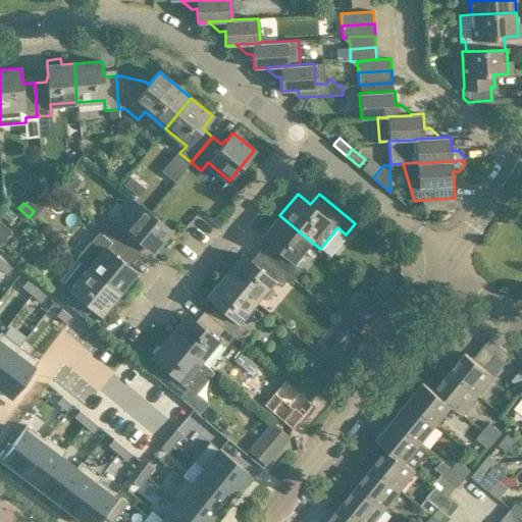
[(114,219),(105,230),(132,252),(140,242),(152,251),(170,229),(154,216),(140,205),(122,226),(114,219)]
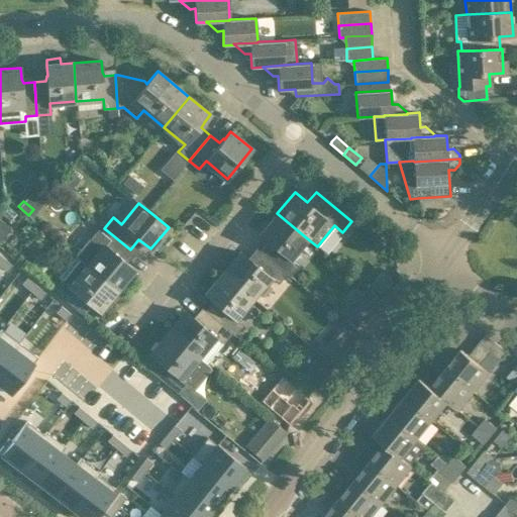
[(291,259),(307,238),(277,213),(269,223),(266,220),(256,231),(272,244),(264,254),(287,274),(290,276),(299,265),(291,259)]
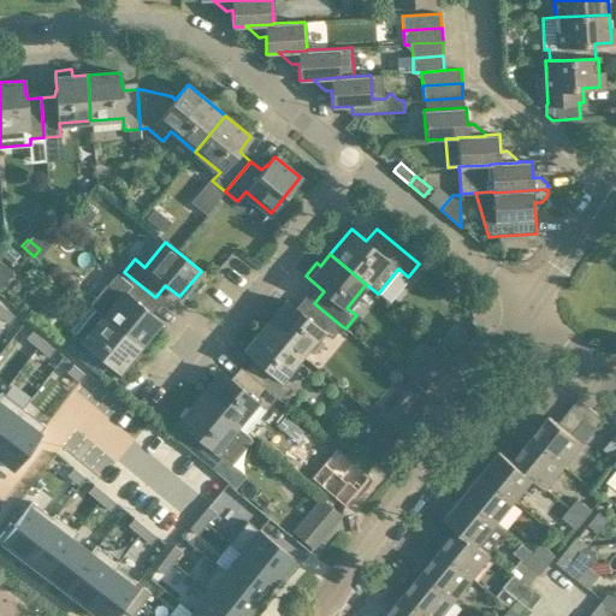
[(116,273),(90,304),(104,315),(104,317),(138,345),(159,321),(146,309),(155,297),(124,272),(120,277),(116,273)]
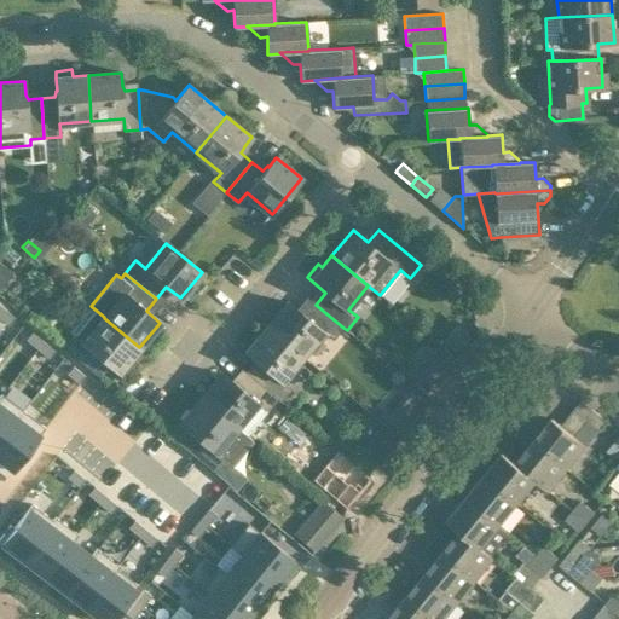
[(343,328),(316,305),(310,301),(300,312),(288,302),(267,328),(302,357),(322,331),(333,340),(343,328)]
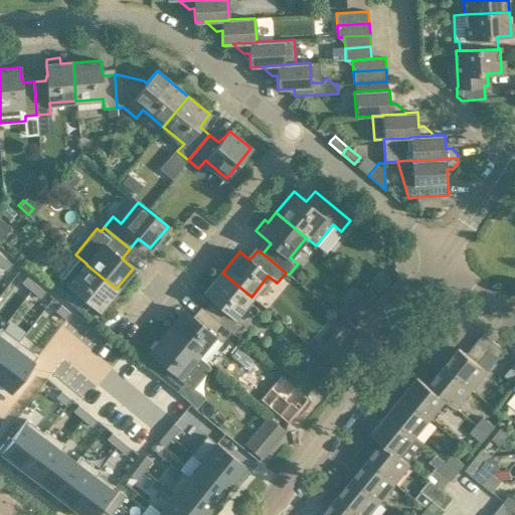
[(61,278),(52,289),(78,310),(87,300),(99,310),(116,289),(87,265),(87,264),(75,254),(58,276),(61,278)]
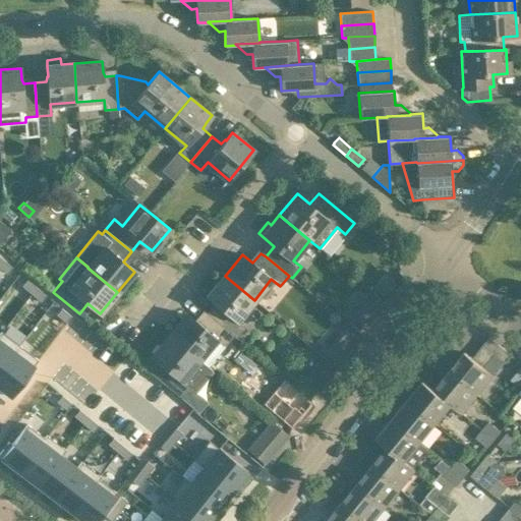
[(2,258),(0,262),(0,268),(7,273),(12,267),(2,258)]
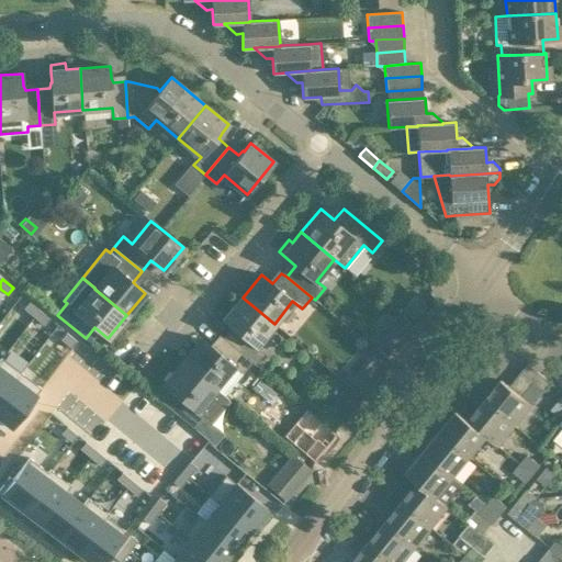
[(257,345),(274,324),(243,298),(223,321),(236,330),(227,343),(251,361),(256,364),(266,352),(257,345)]
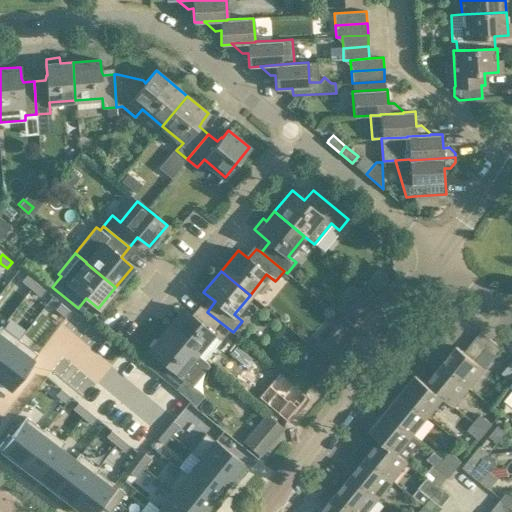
[(26,274),(21,281),(31,288),(36,282),(26,274)]
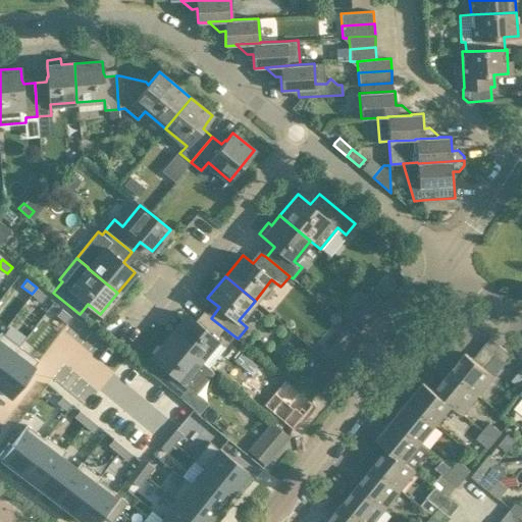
[(37,288),(32,294),(41,302),(46,296),(37,288)]
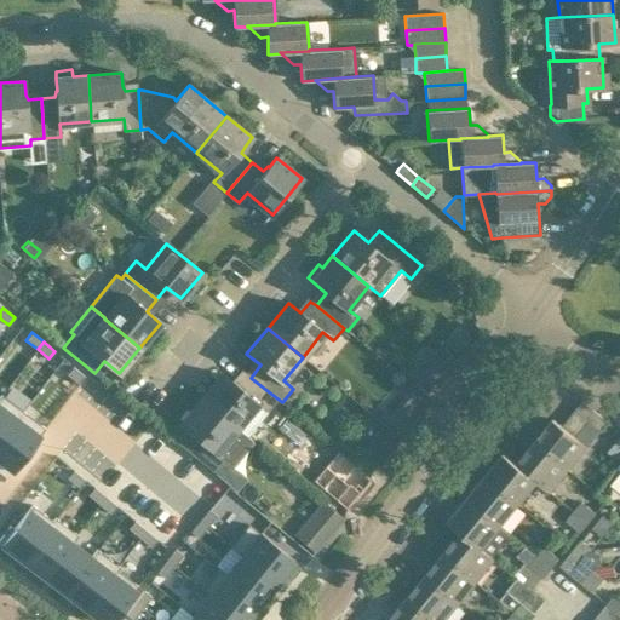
[(73,367),(67,374),(78,384),(84,377),(73,367)]
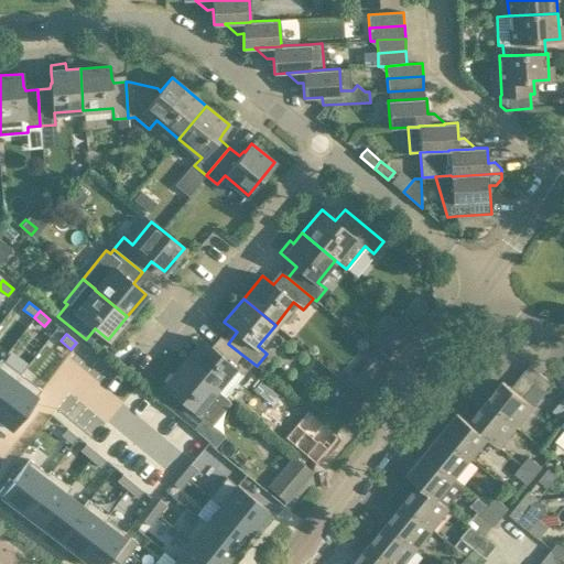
[(252,362),(228,344),(223,339),(214,350),(203,340),(183,364),(215,390),(224,398),(243,375),(252,362)]
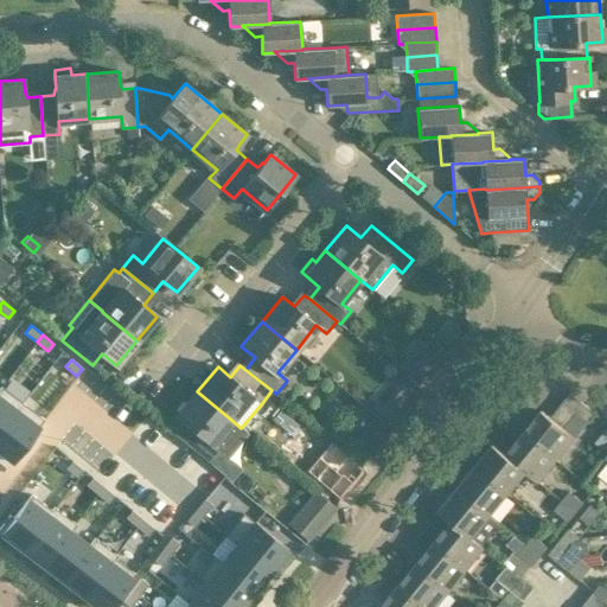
[(2,387),(0,389),(0,432),(23,402),(2,387)]
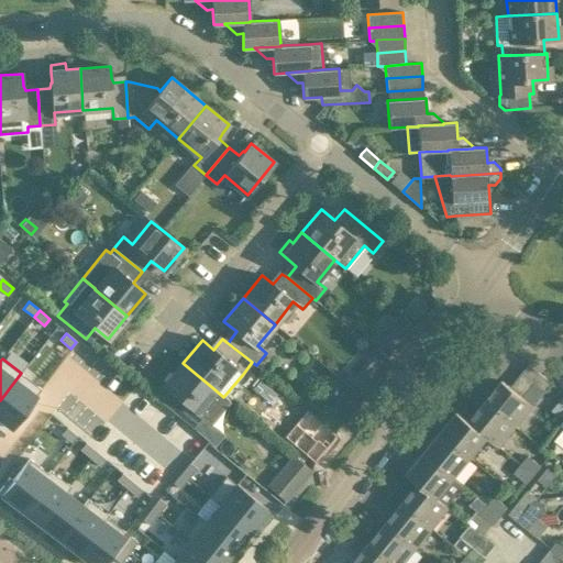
[(214,389),(183,363),(164,386),(172,393),(166,400),(163,404),(195,430),(198,427),(203,420),(210,426),(230,403),(223,397),(214,389)]
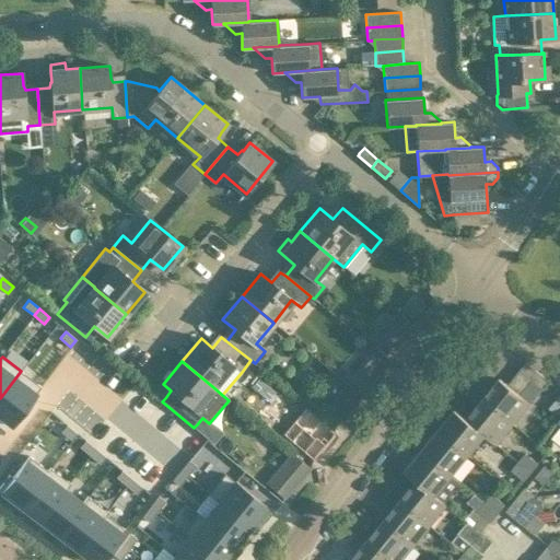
[(543,391),(550,382),(526,362),(508,385),(500,378),(483,399),(514,424),(531,404),(521,395),(532,382),(543,391)]
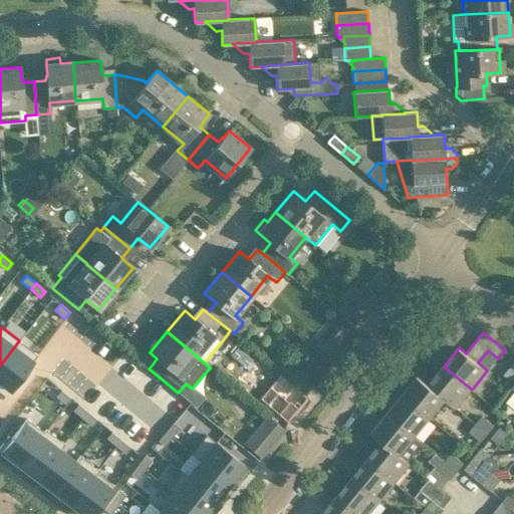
[(19,340),(0,365),(0,381),(10,390),(37,354),(19,340)]
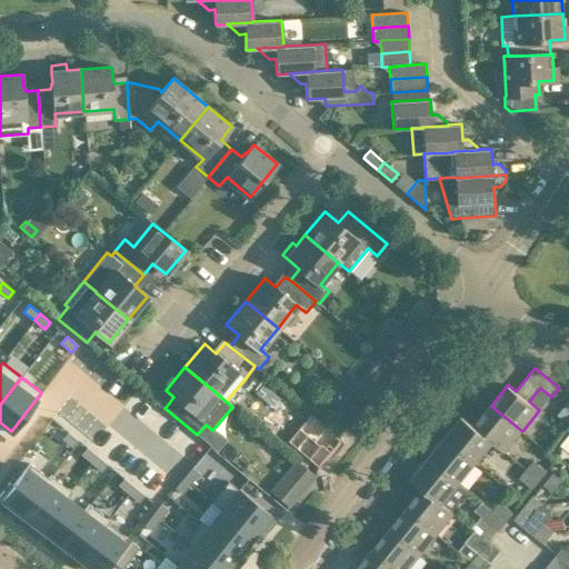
[(333,420),(345,429),(363,406),(350,395),(337,411),(339,413),(333,420)]
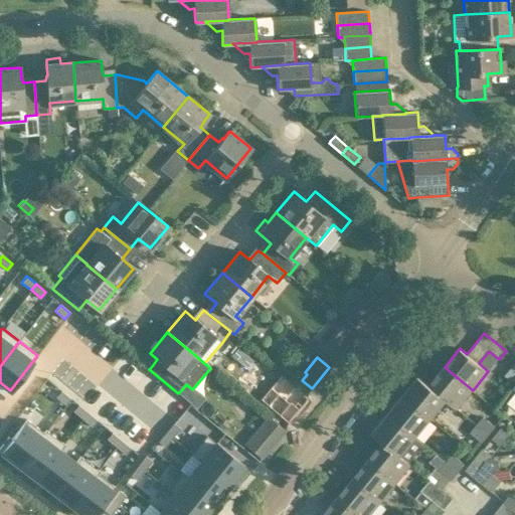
[(445,367),(430,385),(430,386),(447,400),(457,409),(473,390),(445,367)]
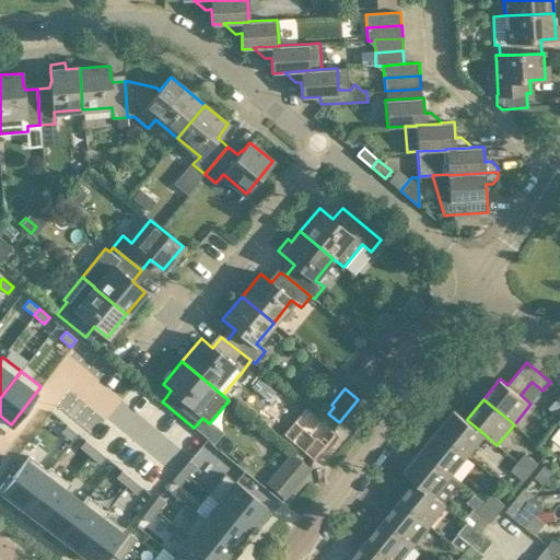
[(305,407),(282,434),(313,461),(336,433),(305,407)]
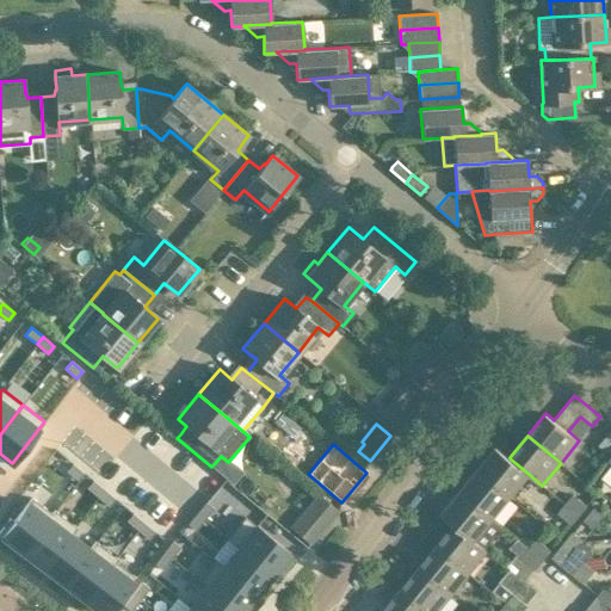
[(510,458),(510,457),(497,446),(479,469),(512,497),(529,475),(530,475),(510,458)]
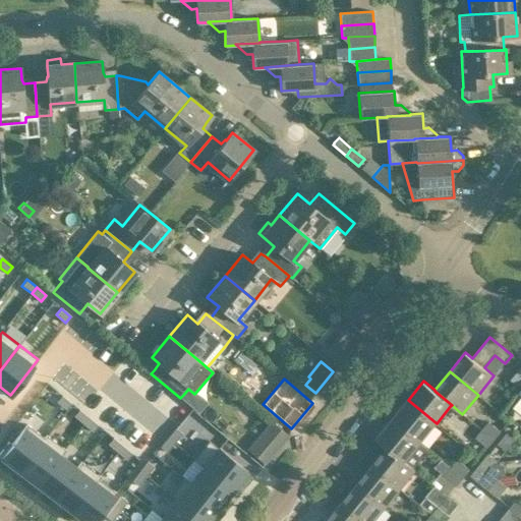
[(62,396),(57,402),(66,410),(71,403),(62,396)]
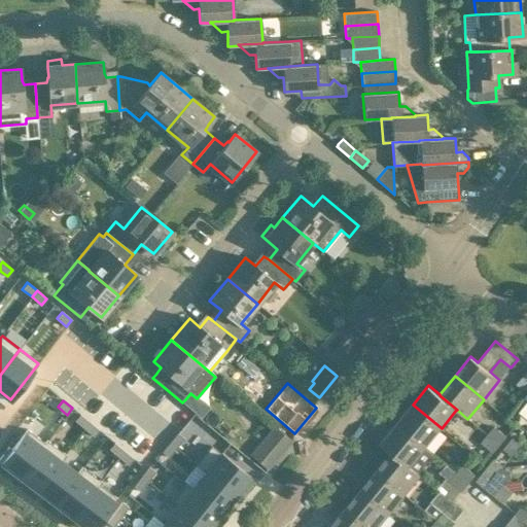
[(442,428),(413,405),(396,424),(425,448),(442,428)]
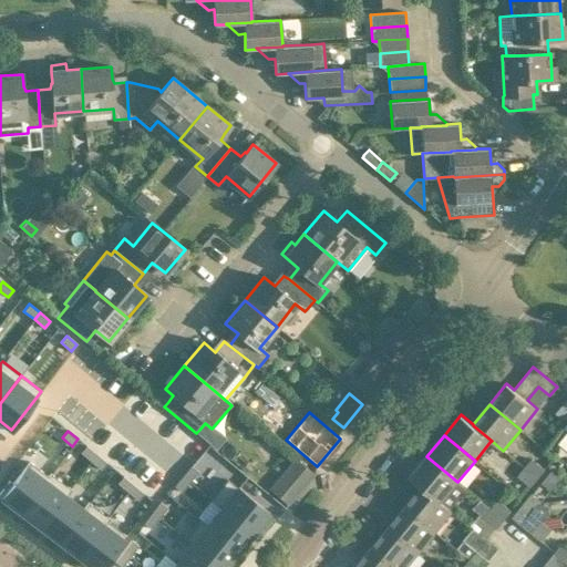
[(86,445),(81,453),(91,462),(96,454),(86,445)]
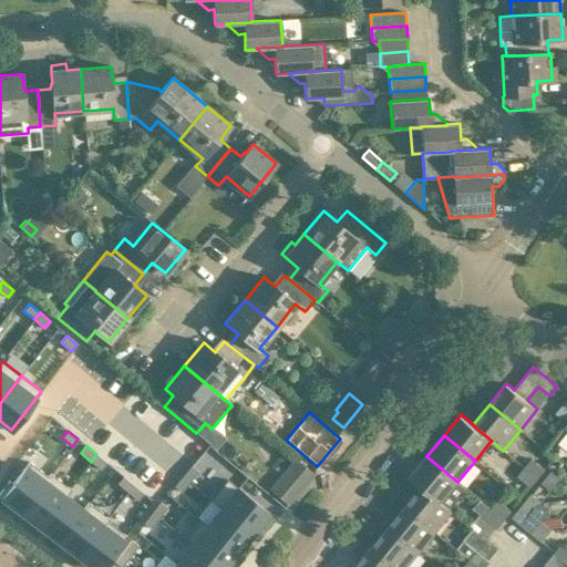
[(96,454),(91,462),(101,470),(106,463),(96,454)]
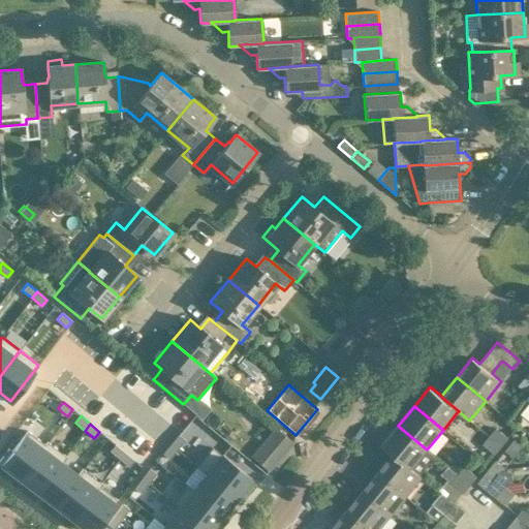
[(411,469),(427,449),(398,426),(382,445),(394,455),(411,469)]
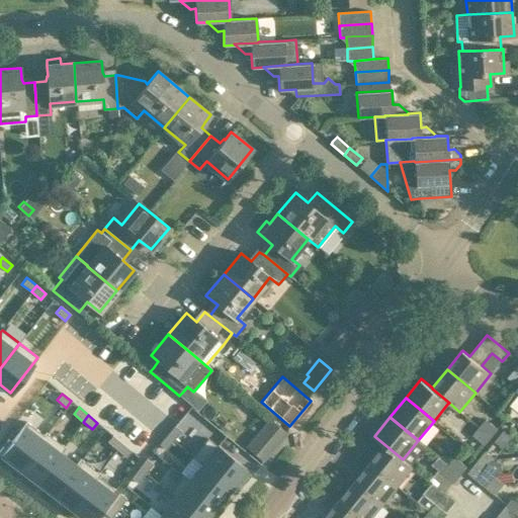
[(270,418),(246,446),(263,461),(287,433),(270,418)]
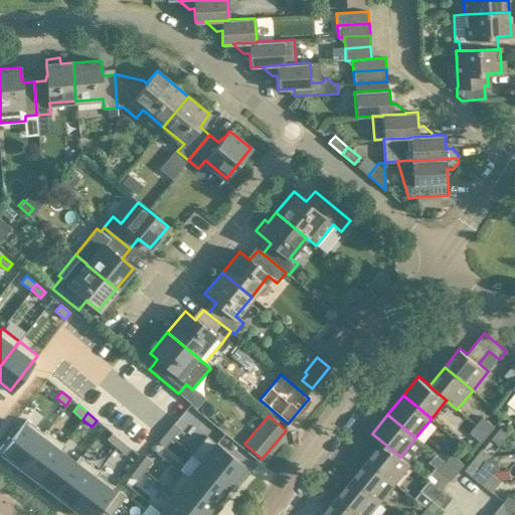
[(484,417),(477,425),(488,435),(495,426),(484,417)]
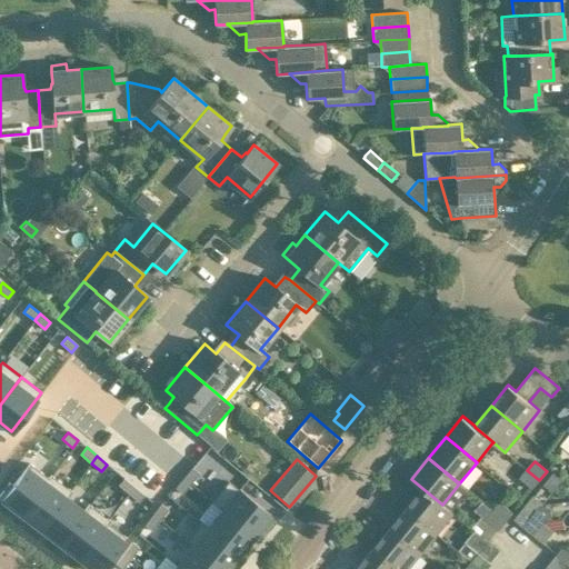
[(9,482),(0,493),(0,500),(12,510),(13,508),(22,515),(51,476),(50,475),(49,478),(29,463),(12,485),(9,482)]
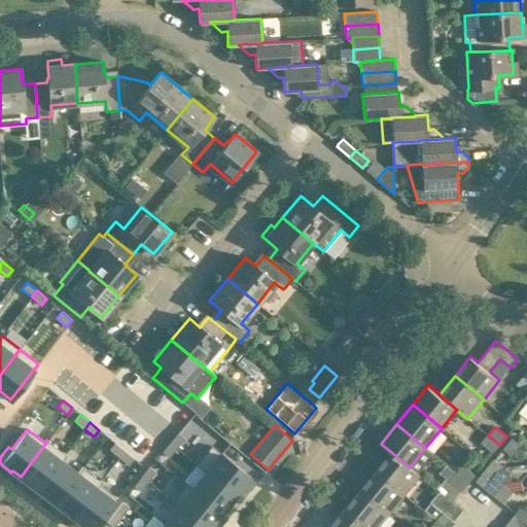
[(178,433),(170,443),(176,448),(184,438),(178,433)]
